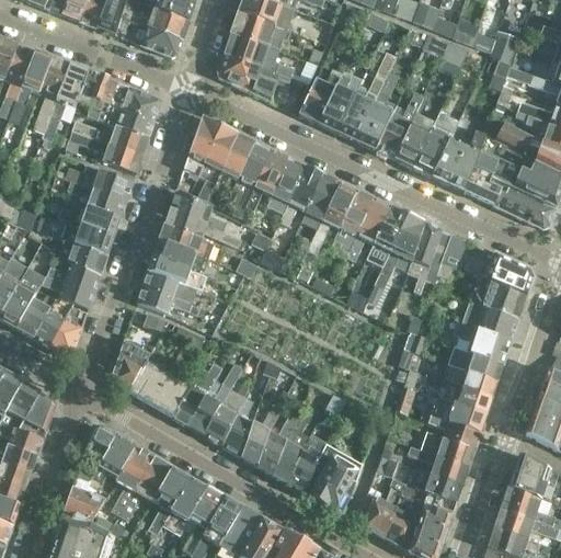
[(26,0),(26,2),(44,9),(46,0),(26,0)]
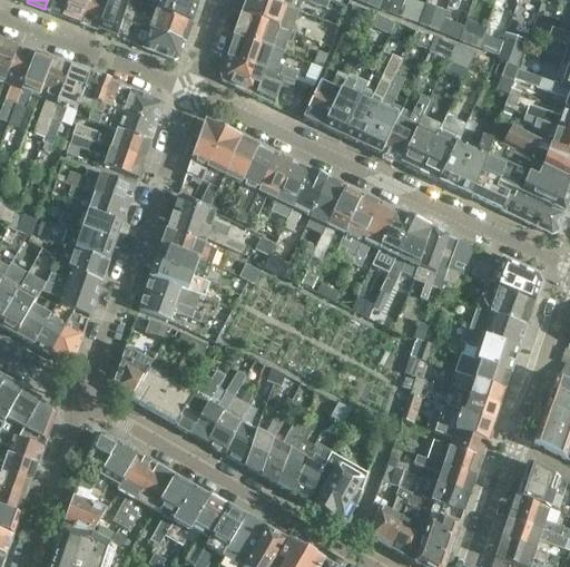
[(47,0),(45,9),(61,15),(67,0),(47,0)]
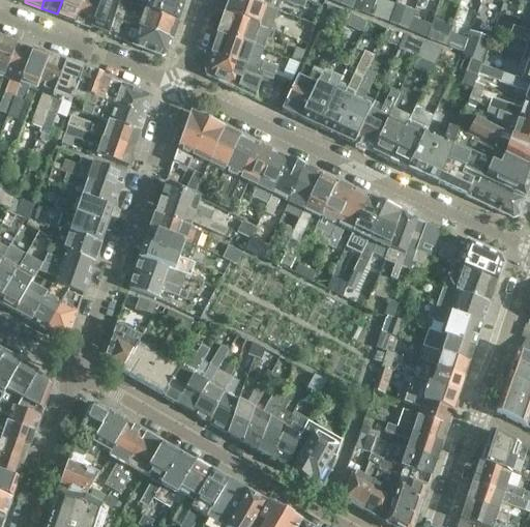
[(62,0),(57,13),(74,20),(81,0),(62,0)]
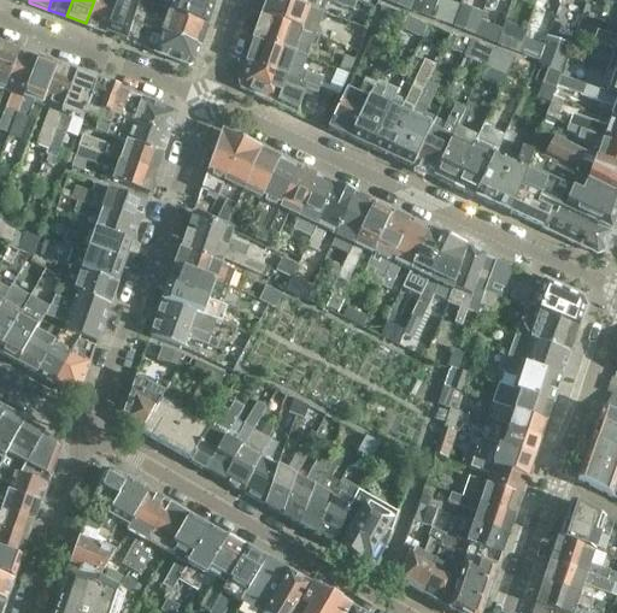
[(94,0),(86,23),(105,30),(116,0),(94,0)]
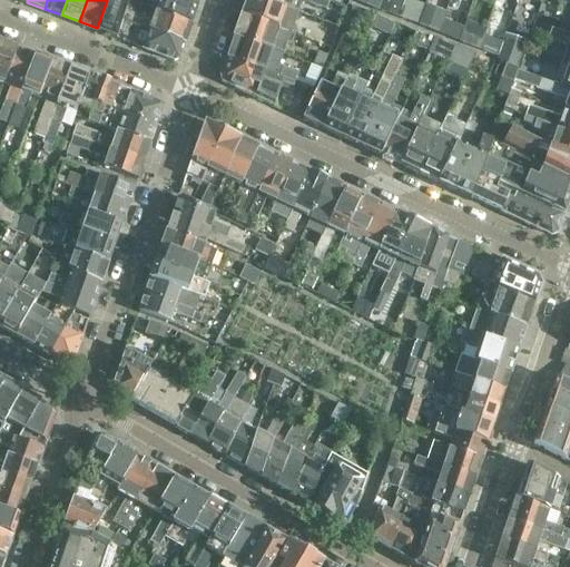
[(107,0),(97,28),(116,35),(117,31),(124,13),(128,0),(107,0)]
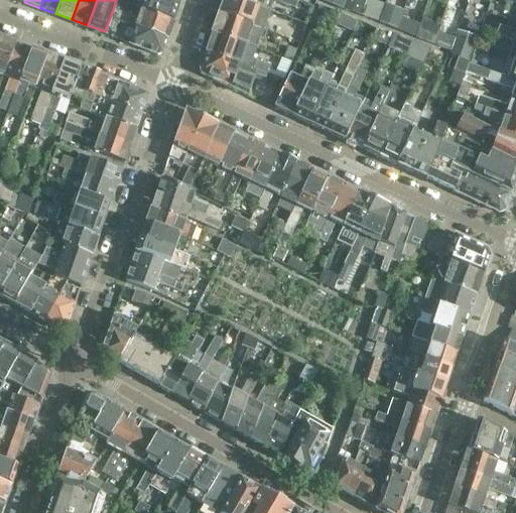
[(142,0),(140,7),(172,19),(178,1),(175,0),(142,0)]
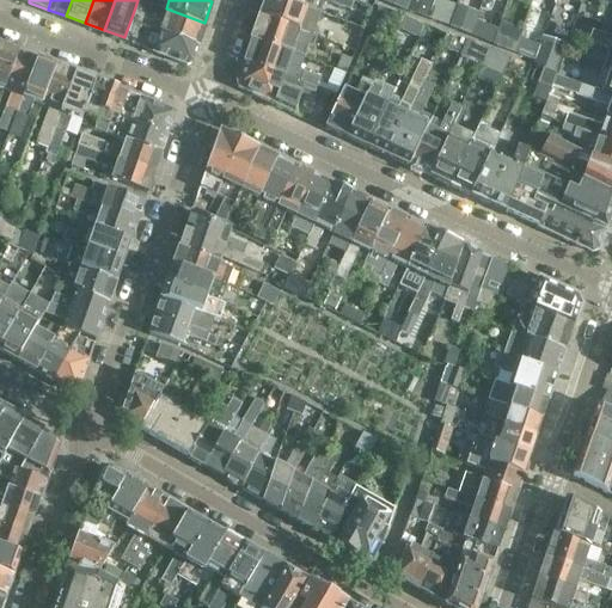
[(263,0),(258,13),(300,29),(335,40),(338,30),(304,19),(308,6),(292,0),(263,0)]
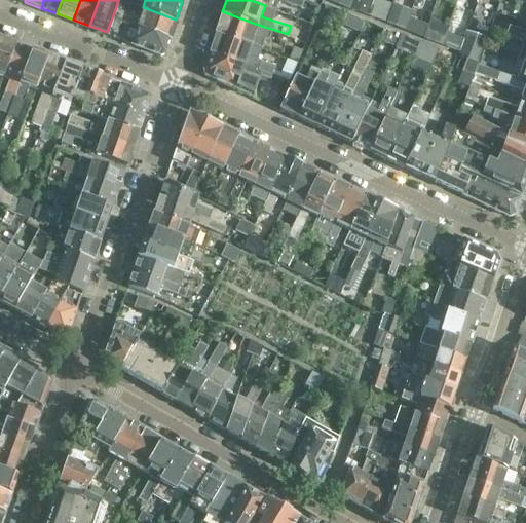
[(350,0),(349,5),(367,12),(372,0),(350,0)]
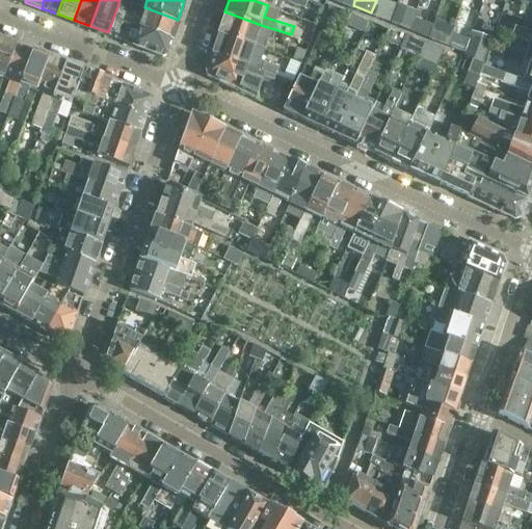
[(376,0),(372,12),(391,20),(395,7),(398,2),(393,0),(376,0)]
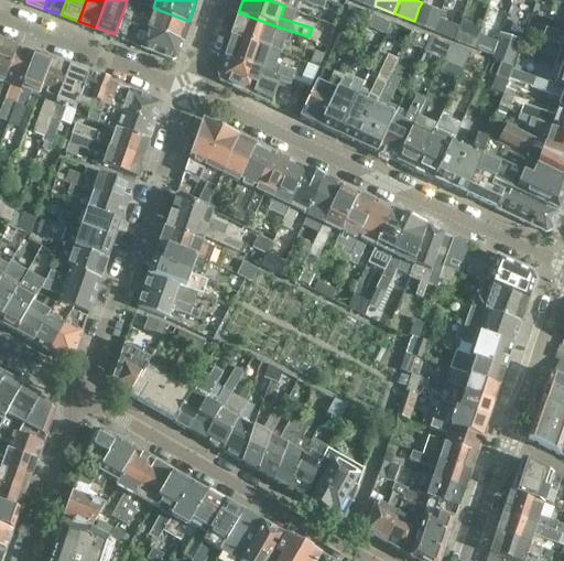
[(368,11),(348,3),(343,19),(362,27),(368,11)]
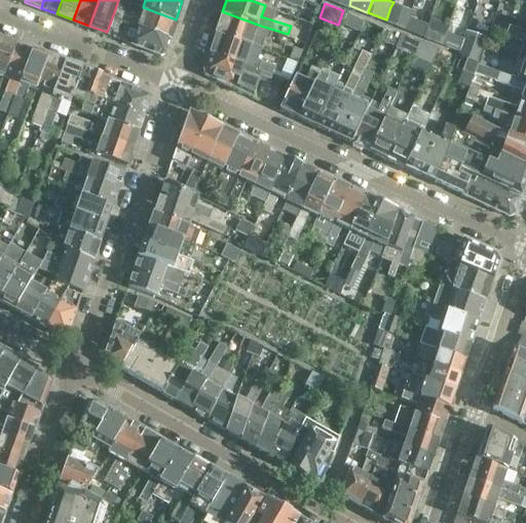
[(143,7),(138,23),(171,35),(176,20),(143,7)]
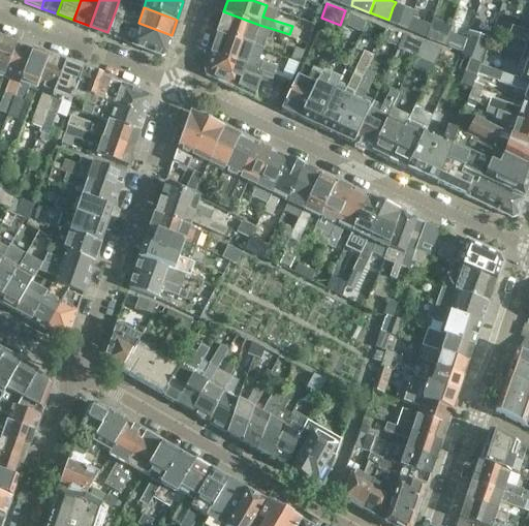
[(405,26),(410,14),(393,7),(389,20),(405,26)]
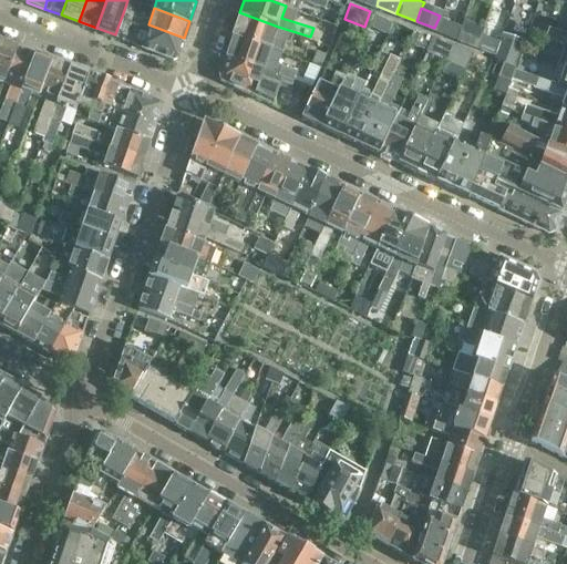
[(392,21),(372,11),(367,21),(388,31),(392,21)]
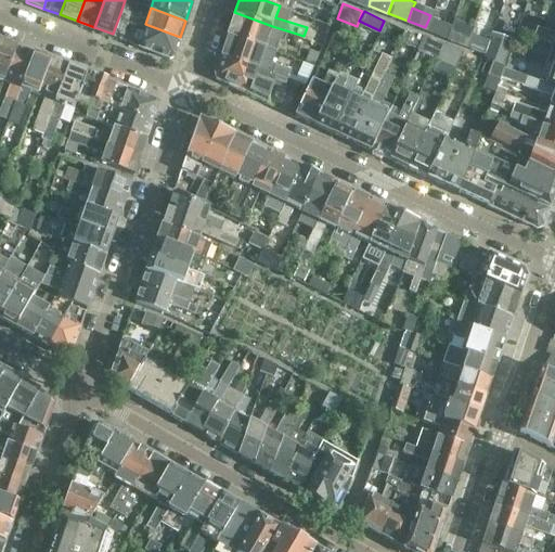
[(234,12),(228,31),(275,49),(282,29),(272,26),(234,12)]
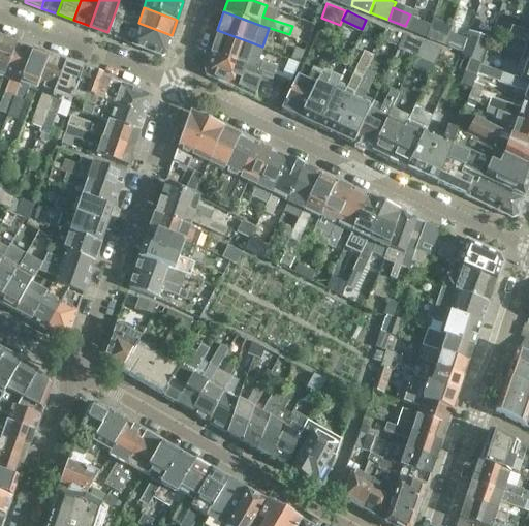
[(118,26),(121,17),(114,13),(111,23),(118,26)]
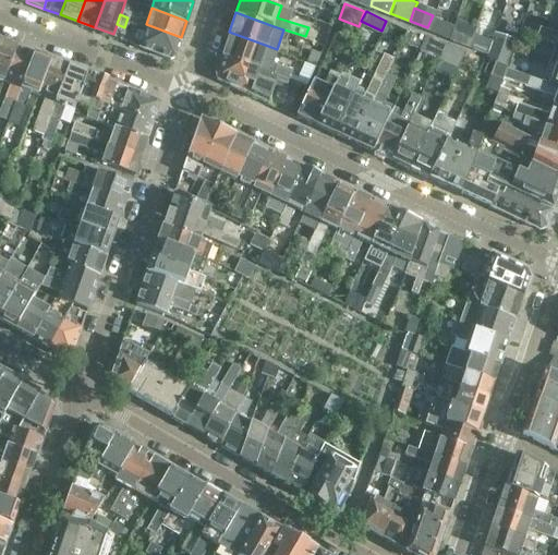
[(433,16),(427,31),(447,38),(453,24),(433,16)]
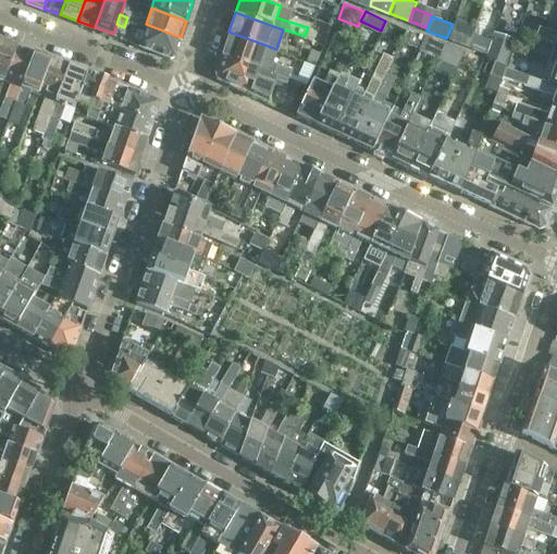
[(449,39),(468,47),(472,34),(475,27),(456,20),(449,39)]
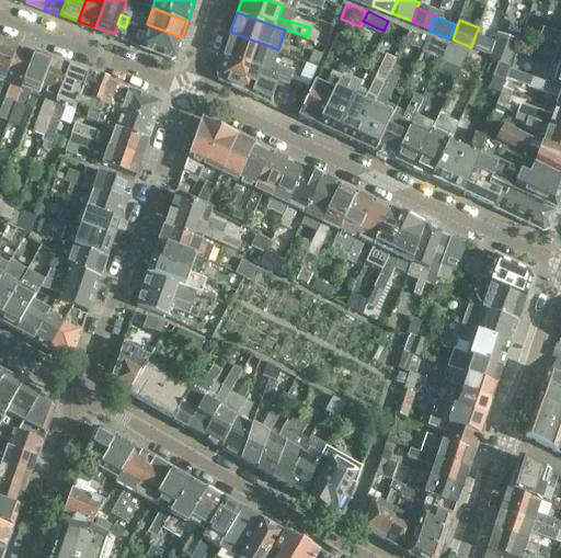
[(141,38),(140,44),(139,44),(171,56),(175,55),(182,37),(147,24),(141,38)]
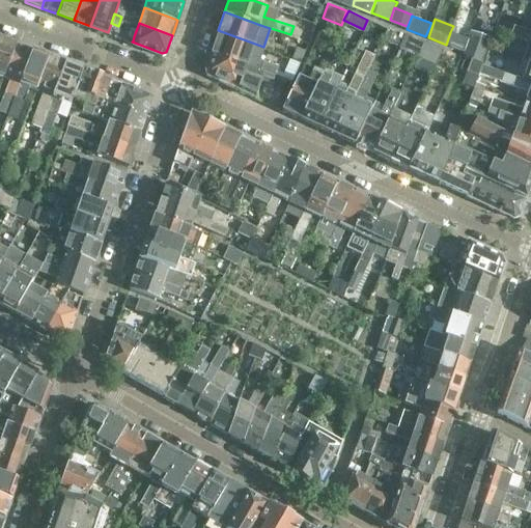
[(530,29),(530,30),(511,24),(507,34),(528,40),(530,40),(530,29)]
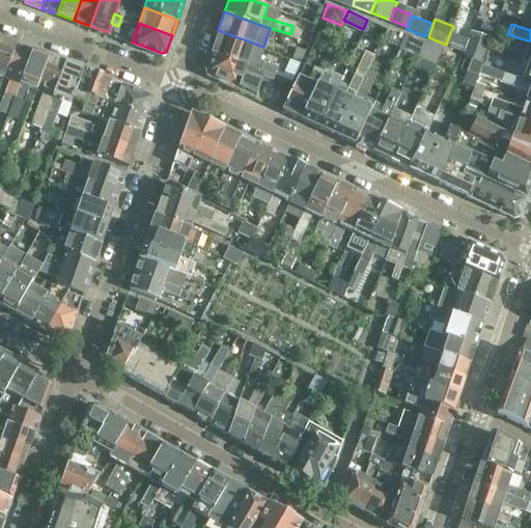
[(404,34),(388,26),(382,38),(398,46),(404,34)]
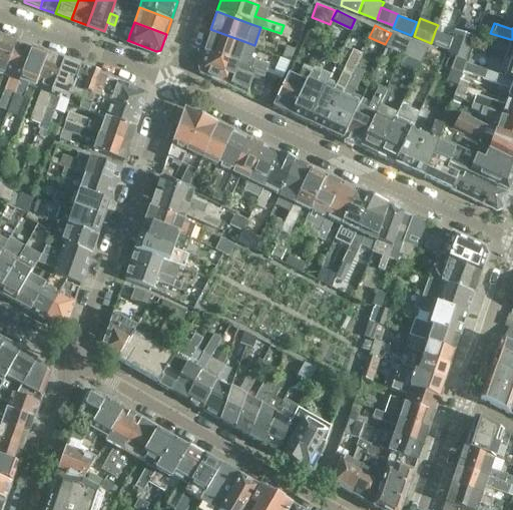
[(210,29),(203,49),(238,61),(247,64),(251,65),(252,64),(266,69),(268,61),(250,55),(254,45),(210,29)]
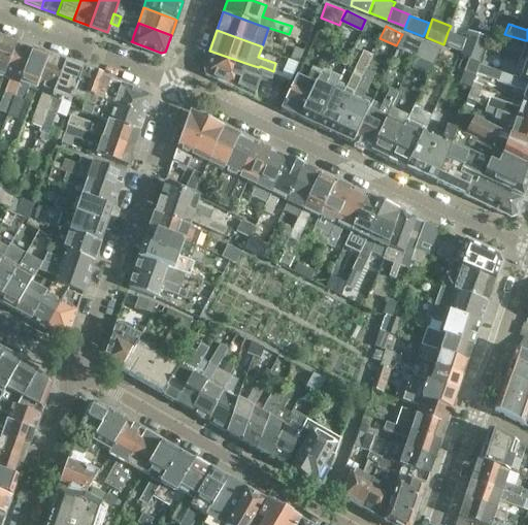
[(467,35),(462,53),(480,60),(485,44),(488,36),(469,30),(467,35)]
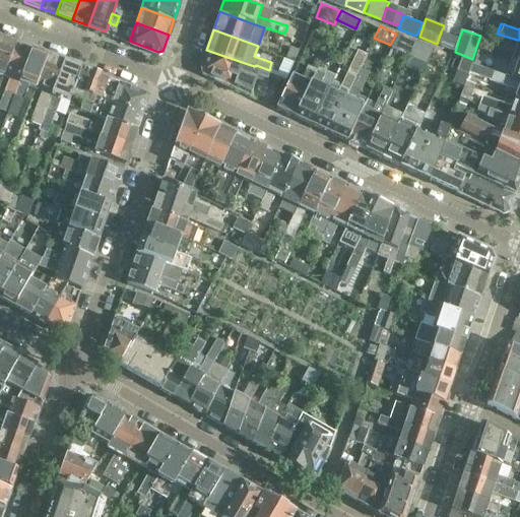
[(414,40),(397,31),(390,46),(408,54),(414,40)]
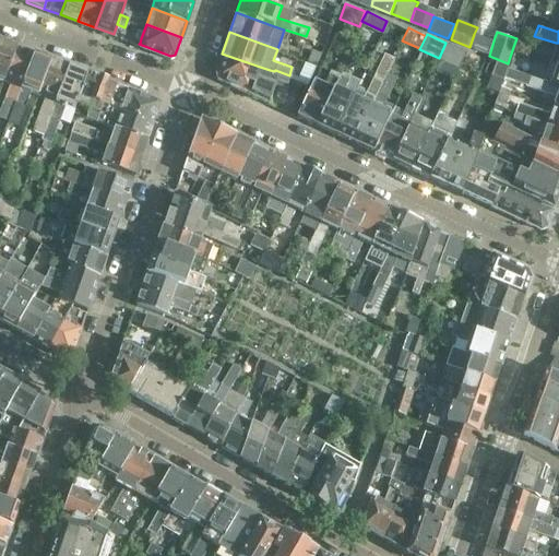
[(494,42),(474,34),(470,47),(488,55),(494,42)]
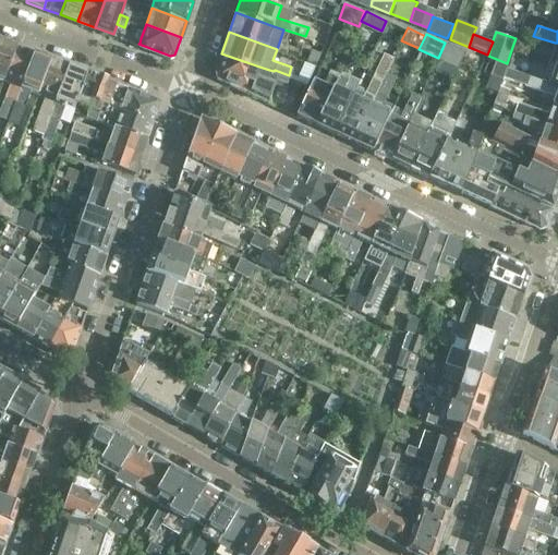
[(0,37),(0,79),(3,81),(17,45),(0,37)]
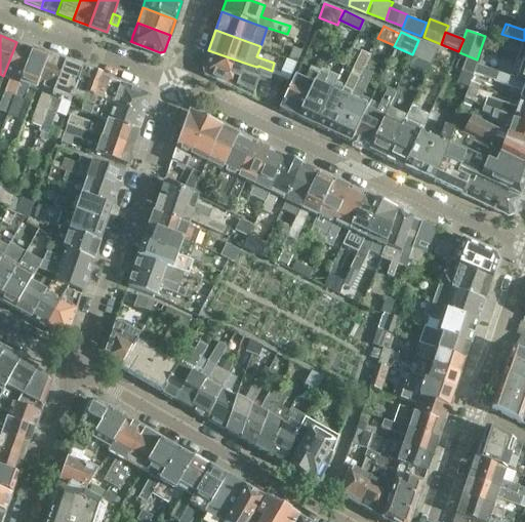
[(524,51),(524,41),(514,38),(511,47),(524,51)]
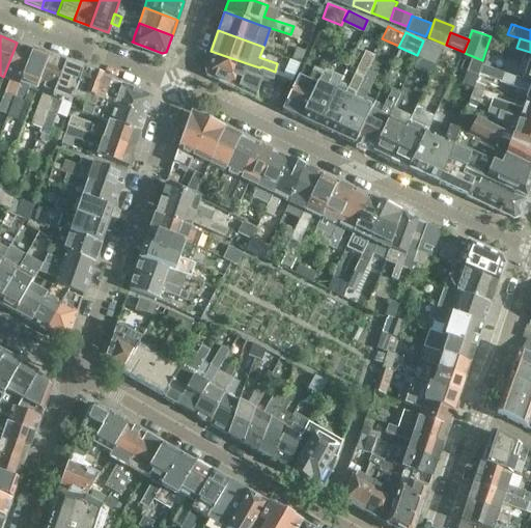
[(437,59),(441,48),(425,40),(420,52),(437,59)]
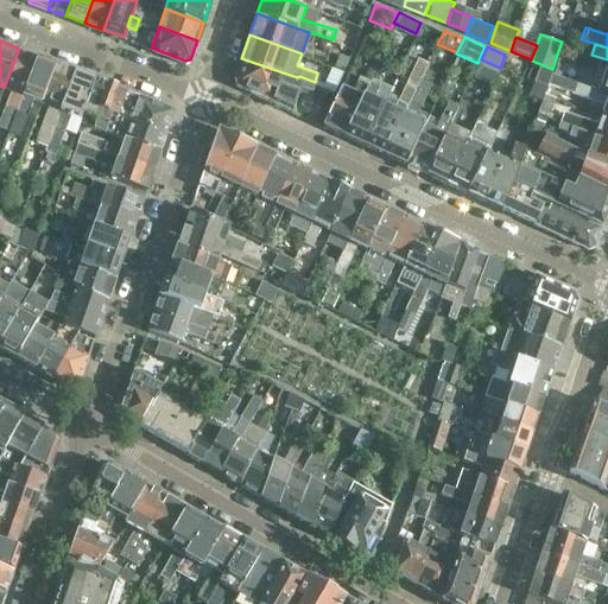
[(19,49),(4,88),(10,90),(5,106),(0,116),(0,124),(8,128),(16,110),(18,106),(18,107),(38,56),(19,49)]
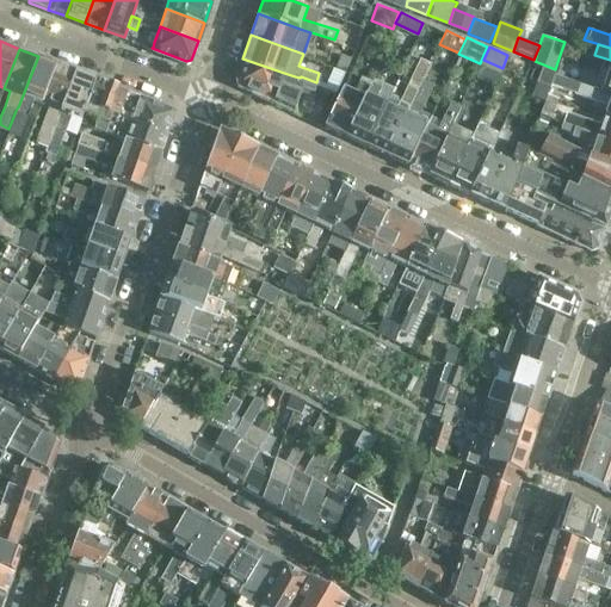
[(351,57),(341,53),(334,68),(344,72),(351,57)]
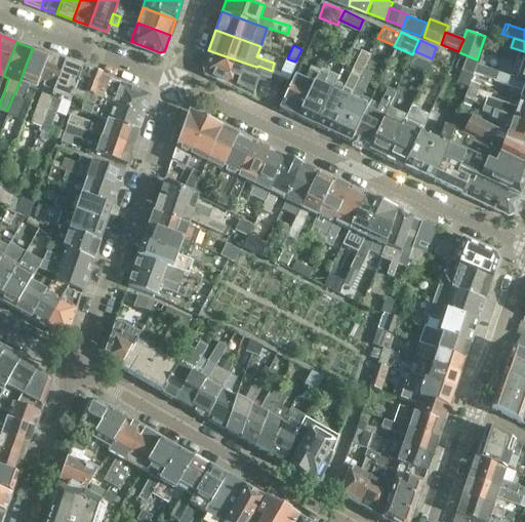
[(33,48),(15,92),(7,111),(16,115),(24,95),(25,95),(28,85),(36,87),(48,54),(33,48)]
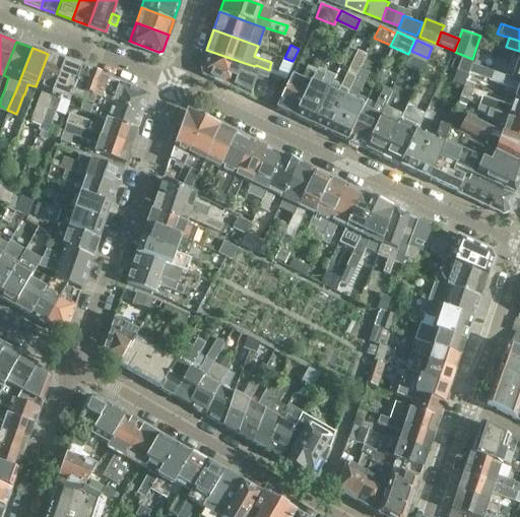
[(444,64),(449,54),(437,48),(432,58),(444,64)]
